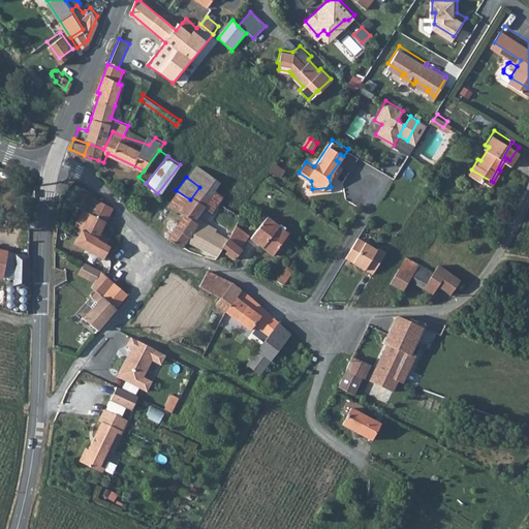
[(210,193),(205,189),(199,187),(190,199),(182,212),(193,219),(210,193)]
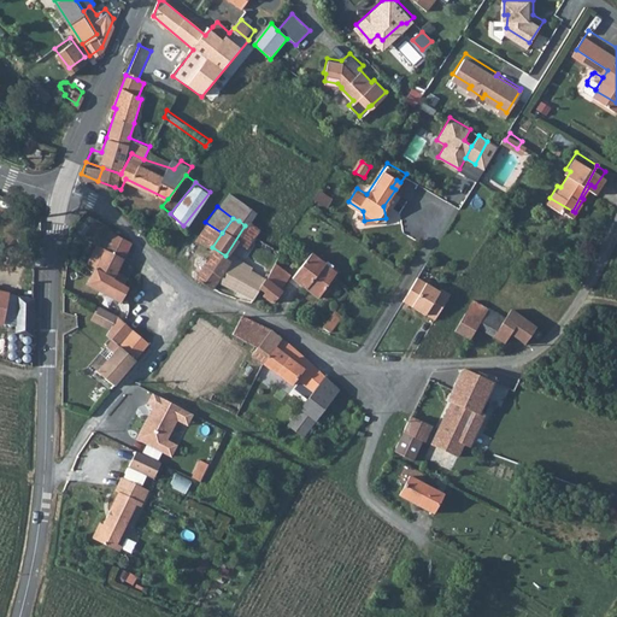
[(258,227),(250,219),(245,225),(225,256),(212,247),(206,258),(195,276),(219,289),(224,282),(256,231),(258,227)]
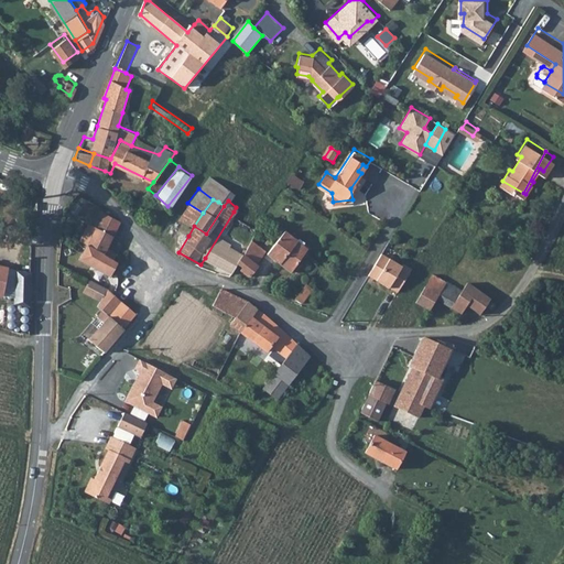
[(187,203),(179,217),(194,226),(203,213),(187,203)]
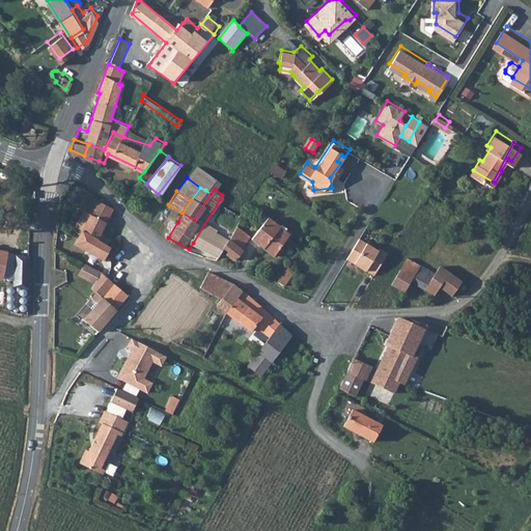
[(87,215),(102,223),(111,205),(96,196),(88,212),(87,215)]
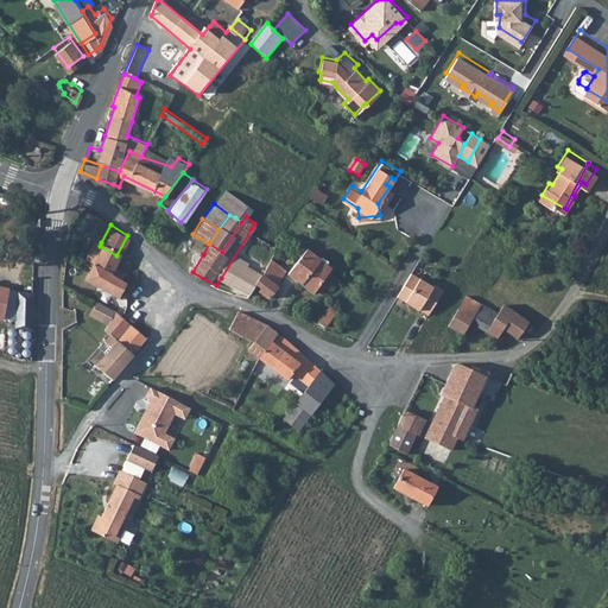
[(242,253),(255,232),(252,228),(221,278),(248,293),(254,283),(265,261),(253,253),(249,258),(242,253)]
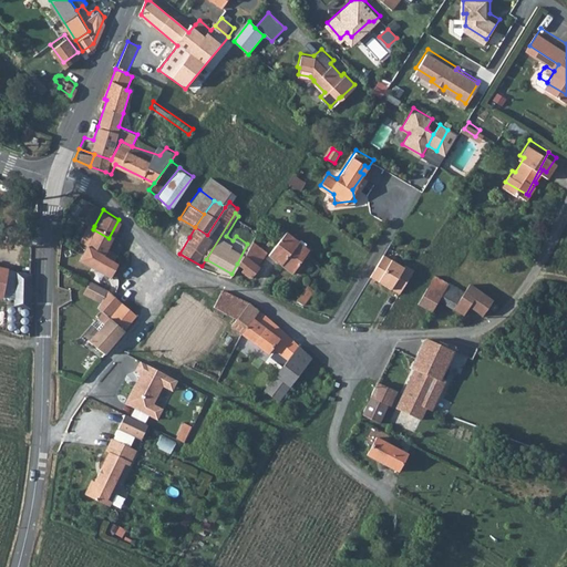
[(79,237),(86,241),(93,229),(94,226),(86,222),(79,237)]
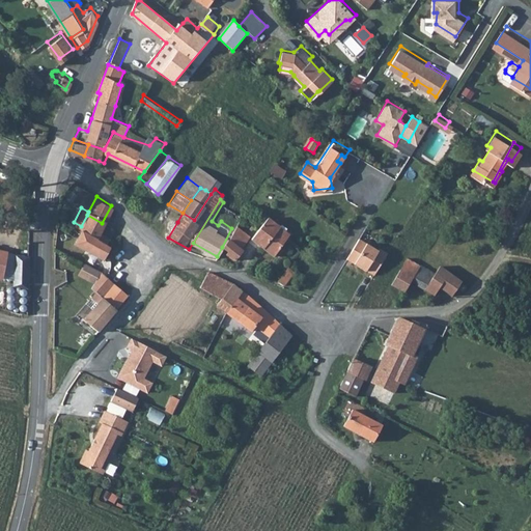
[(102,223),(87,215),(81,226),(80,228),(94,236),(98,231),(102,223)]
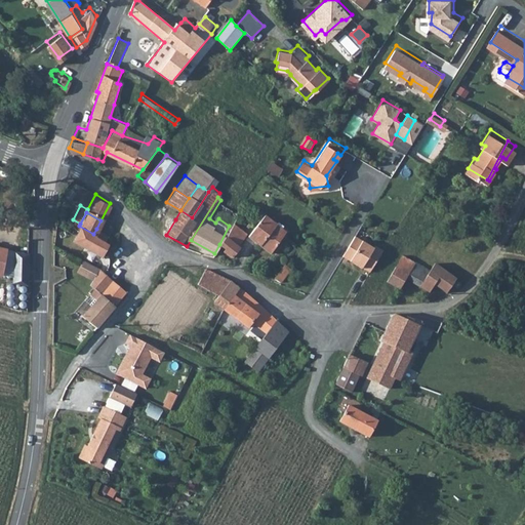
[(258,242),(269,248),(284,227),(274,219),(273,221),(264,215),(260,220),(258,218),(247,233),(258,242)]
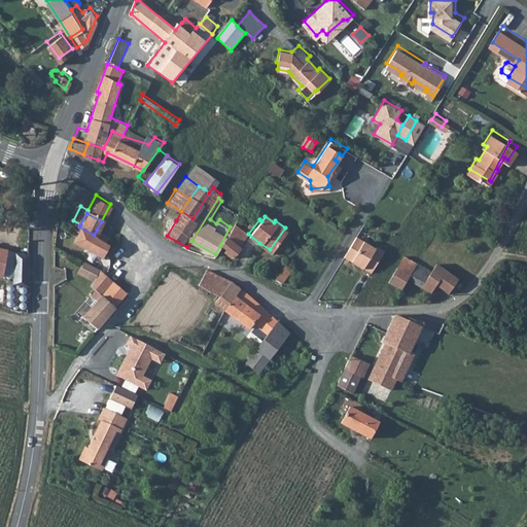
[(237,243),(245,232),(232,222),(230,226),(220,245),(224,247),(222,251),(231,256),(239,244),(237,243)]
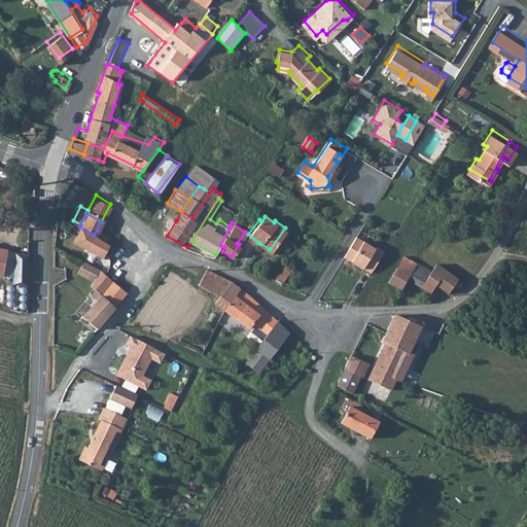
[(106,241),(103,240),(94,235),(79,226),(73,238),(100,253),(103,248),(106,241)]
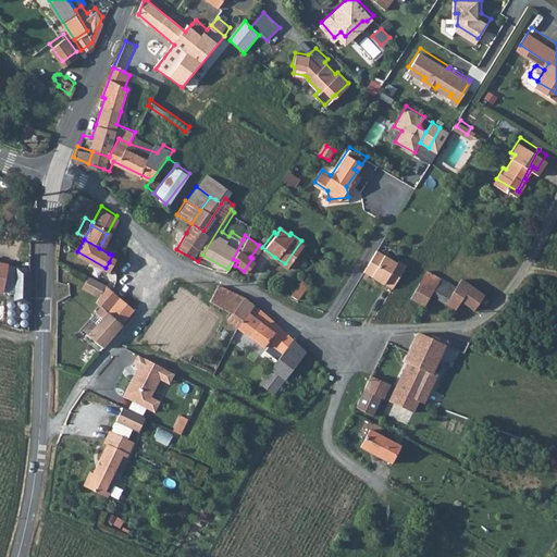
[(99,248),(109,254),(112,248),(102,243),(99,248)]
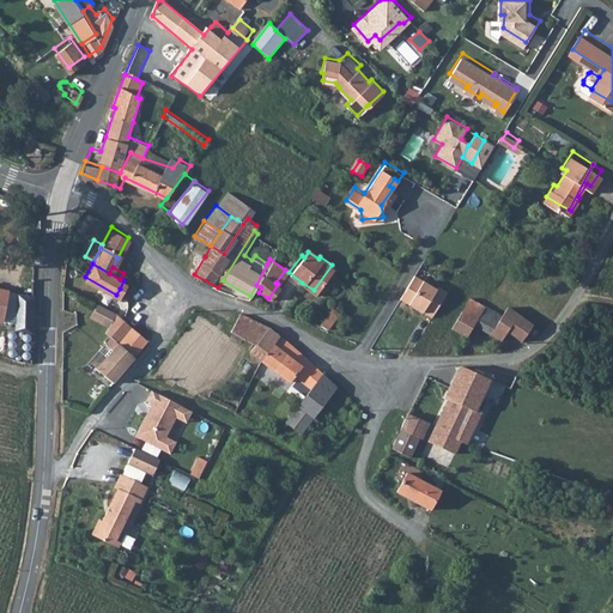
[(404,285),(398,295),(420,309),(430,314),(445,289),(436,283),(434,285),(412,272),(404,285)]
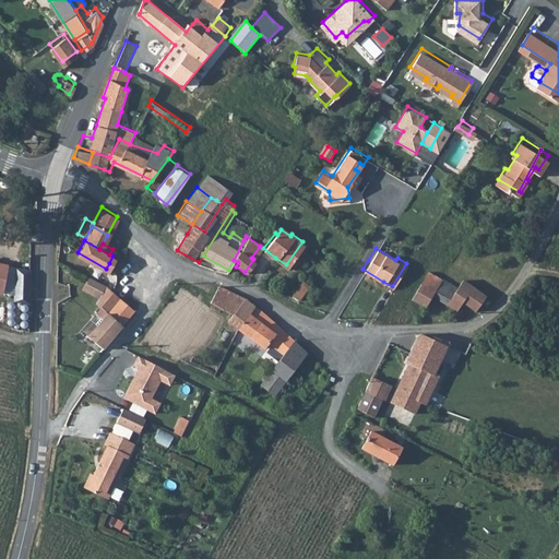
[(0,261),(0,292),(13,294),(12,297),(28,299),(30,268),(16,265),(15,274),(6,272),(7,263),(0,261)]
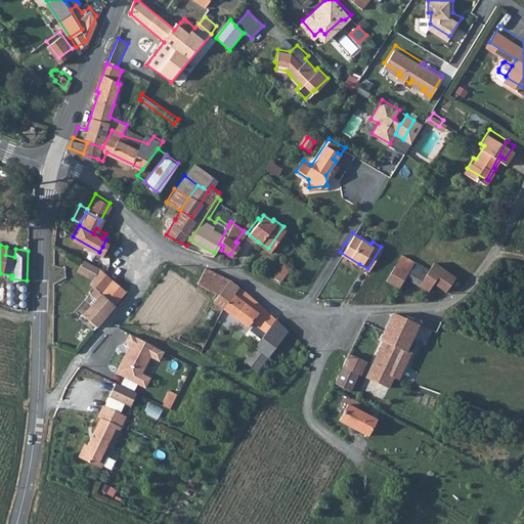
[(400,274),(410,260),(400,253),(384,279),(393,285),(400,274)]
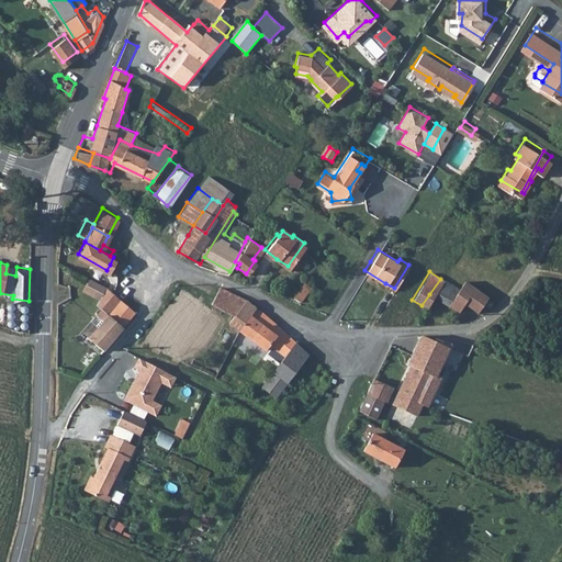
[(79,287),(94,295),(102,284),(86,274),(79,287)]
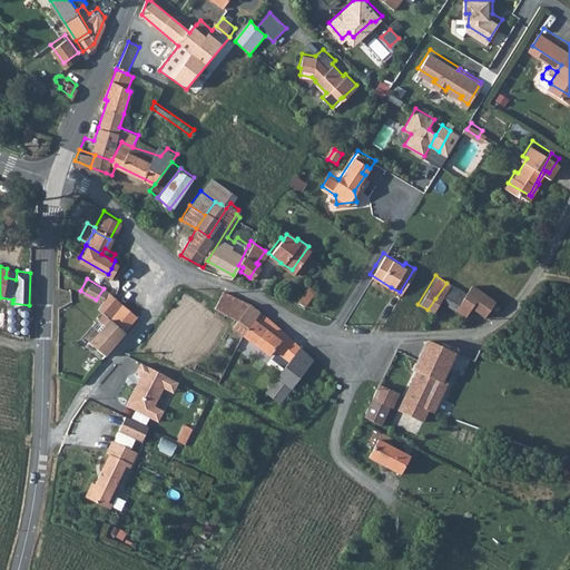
[(304,302),(315,286),(307,281),(296,296),(304,302)]
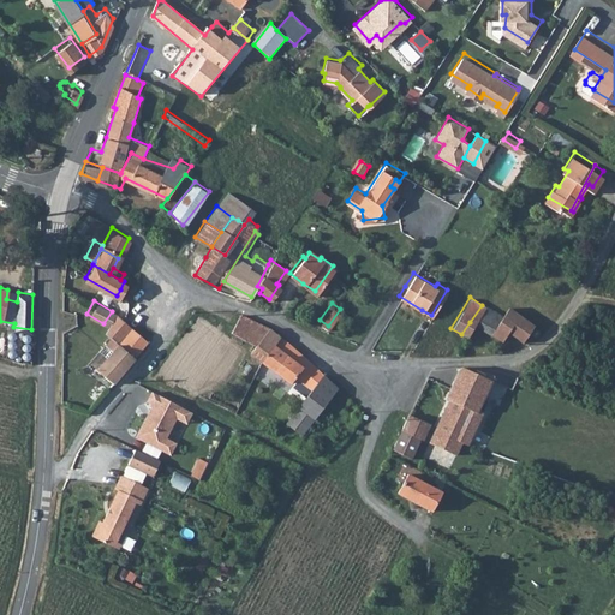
[(503,327),(519,338),(531,322),(508,306),(502,314),(483,303),(482,305),(470,322),(496,338),(503,327)]
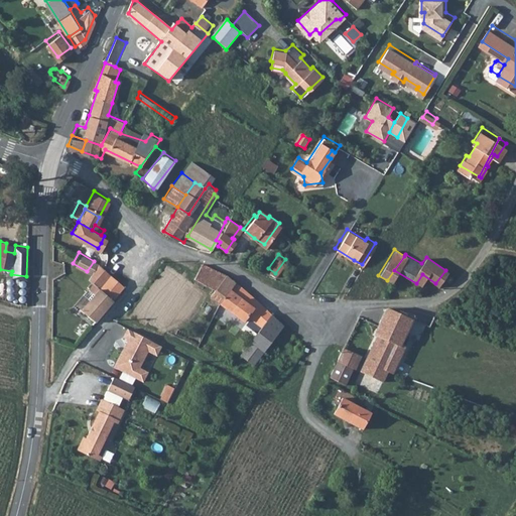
[(92,279),(98,284),(101,281),(108,271),(102,266),(94,261),(87,271),(85,274),(92,279)]
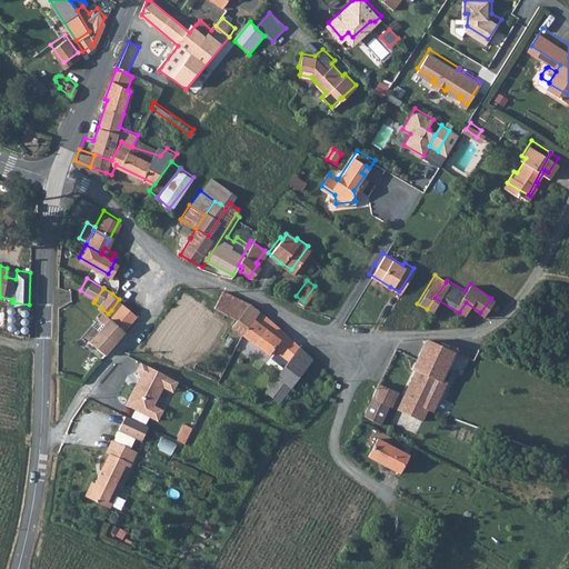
[(213,305),(236,316),(247,301),(221,289),(213,305)]
